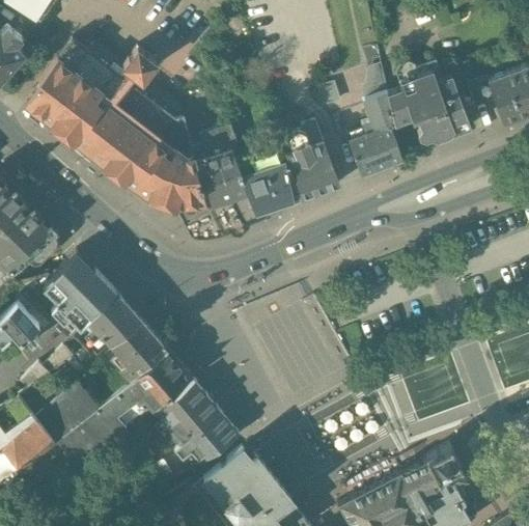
[(49,0),(1,0),(0,2),(0,9),(31,29),(49,0)]
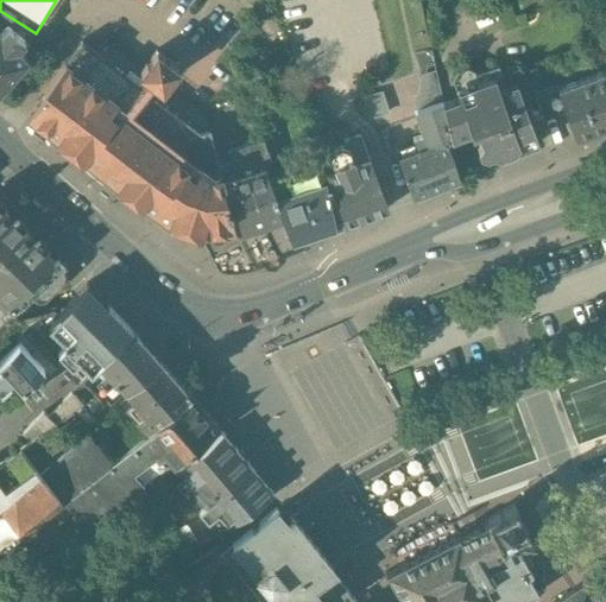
[(2,46),(0,44),(0,102),(7,109),(27,87),(19,80),(29,69),(18,61),(26,51),(10,37),(2,46)]
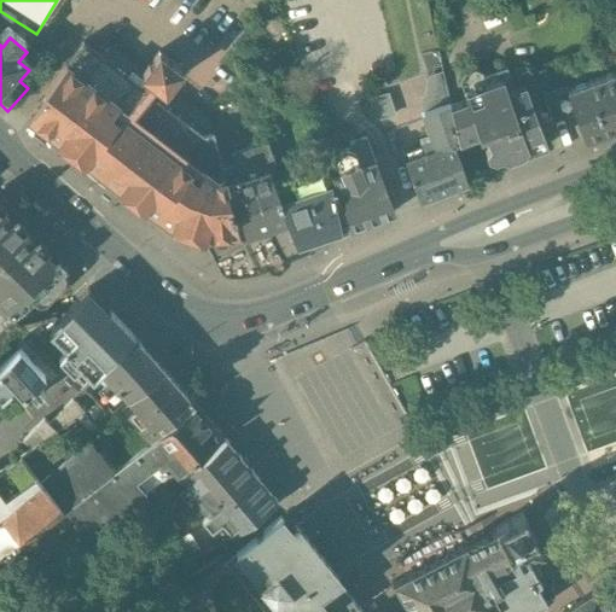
[(103,63),(87,51),(47,102),(51,105),(33,128),(47,140),(60,150),(59,151),(74,163),(87,173),(88,172),(104,184),(122,197),(121,199),(135,210),(146,219),(147,216),(174,234),(174,237),(186,242),(207,249),(208,246),(228,244),(240,243),(242,245),(243,244),(230,199),(231,199),(225,181),(227,181),(226,178),(216,141),(208,144),(103,63)]
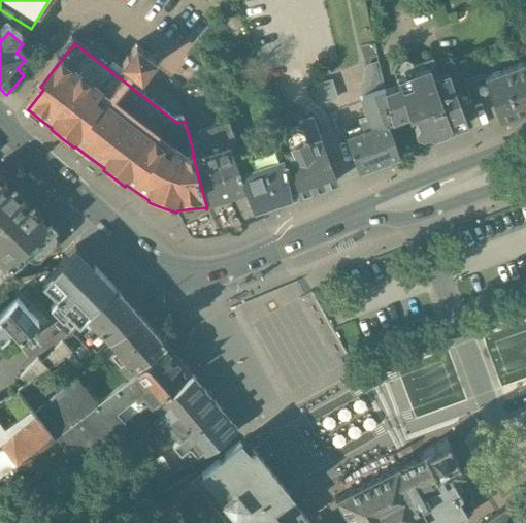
[(126,68),(95,44),(88,54),(177,123),(185,121),(182,111),(144,82),(126,68)]
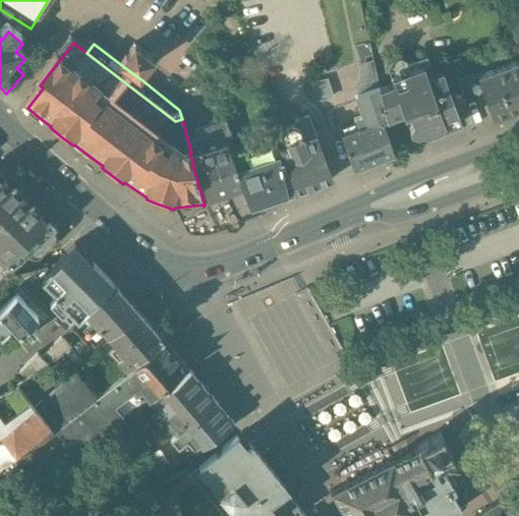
[(155,64),(137,51),(124,67),(142,80),(155,64)]
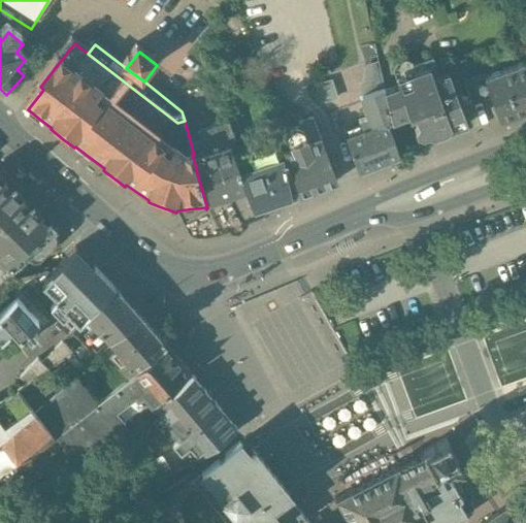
[(449,76),(441,79),(435,62),(415,69),(414,66),(406,63),(397,66),(394,73),(399,90),(387,94),(394,126),(411,120),(409,125),(412,131),(416,132),(418,139),(424,142),(430,140),(436,143),(449,138),(452,132),(457,135),(470,130),(451,76),(445,59),(442,59),(449,76)]
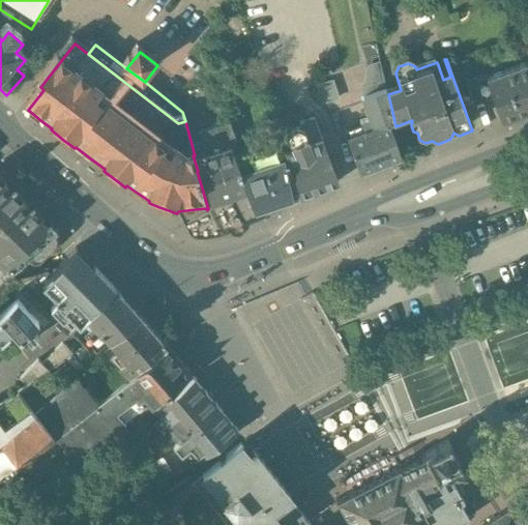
[(490,82),(489,83),(496,103),(504,125),(527,116),(527,68),(490,82)]
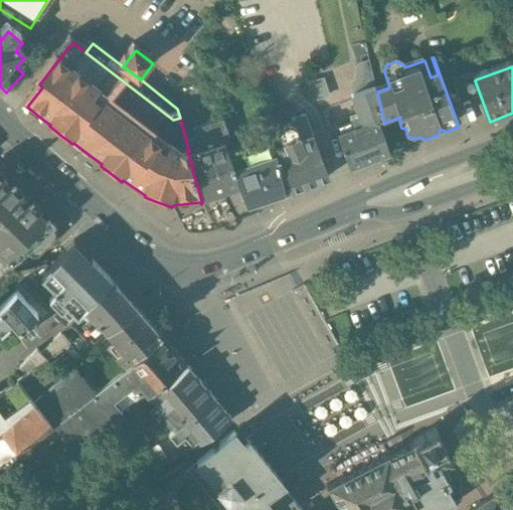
[(372,71),(359,74),(355,99),(377,91),(372,71)]
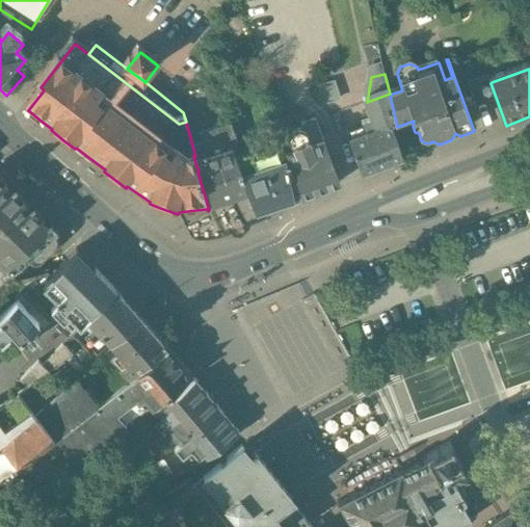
[(491,79),(470,87),(478,110),(498,103),(491,83),(492,82),(491,79)]
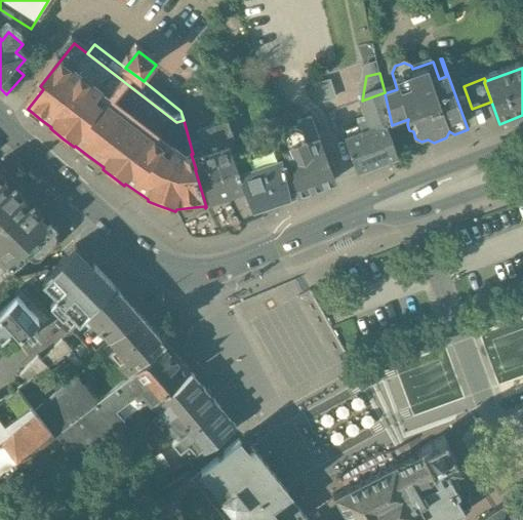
[(332,84),(321,86),(324,107),(336,105),(332,84)]
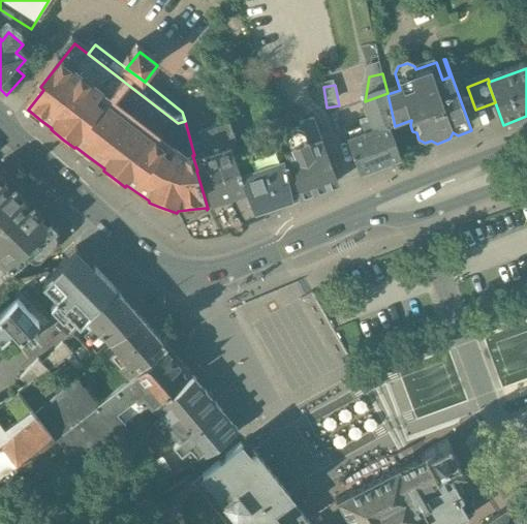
[(365,101),(372,123),(362,127),(365,136),(348,143),(362,178),(402,162),(390,128),(395,126),(388,94),(388,93),(365,101)]
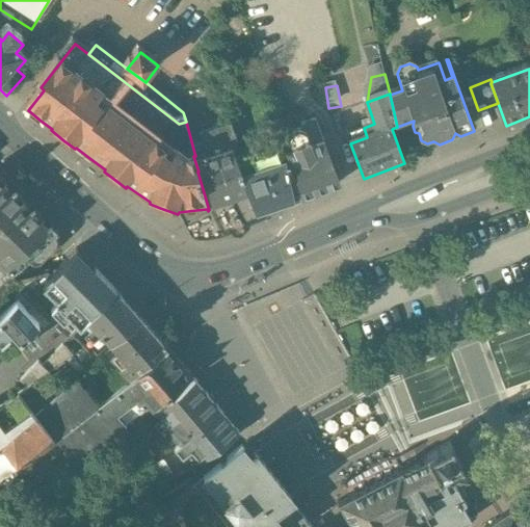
[(319,128),(305,133),(306,137),(311,150),(325,145),(319,128)]
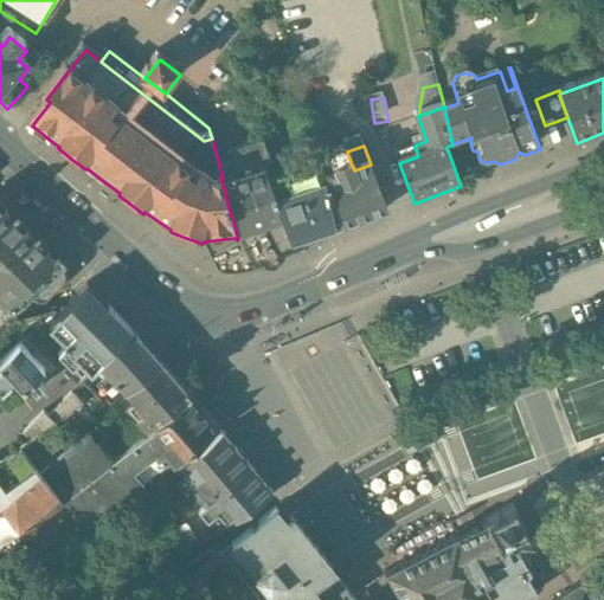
[(265,148),(229,161),(231,171),(222,174),(223,178),(220,178),(226,195),(225,195),(238,239),(284,223),(271,187),(272,169),(265,148)]
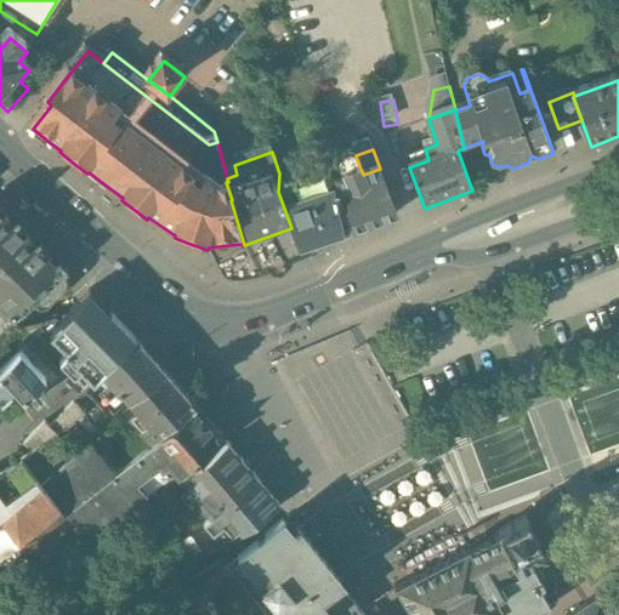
[(363,175),(357,160),(350,157),(345,159),(341,166),(346,181),(333,186),(345,240),(398,220),(398,217),(397,217),(380,172),(381,172),(380,169),(363,175)]
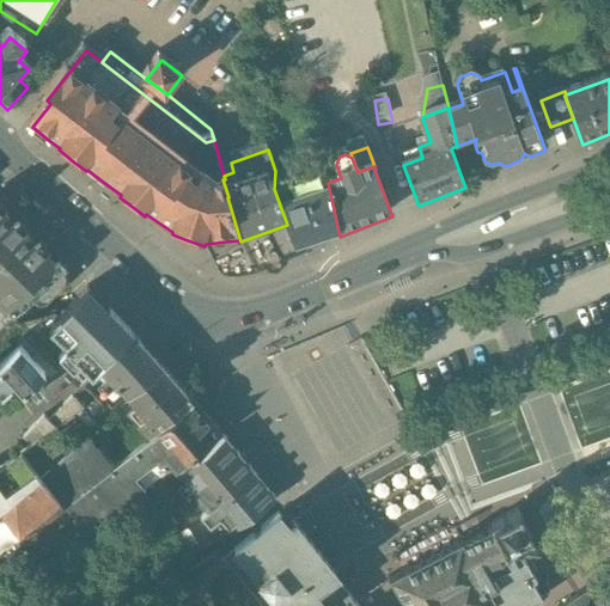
[(324,171),(274,189),(287,225),(290,230),(298,251),(323,242),(323,243),(340,237),(328,183),(324,171)]
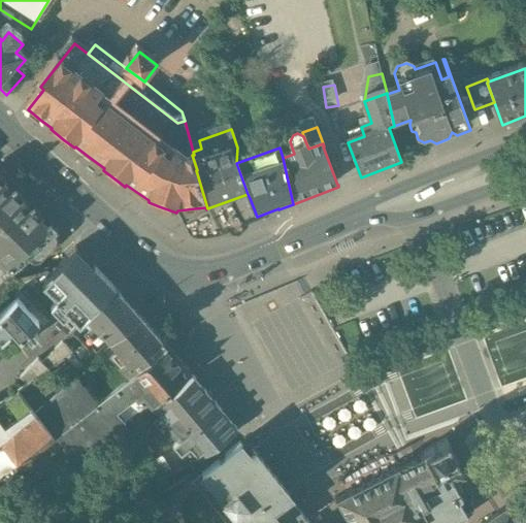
[(9,193),(0,183),(0,266),(13,281),(30,266),(34,270),(41,270),(60,253),(60,244),(56,240),(57,239),(29,213),(9,193)]
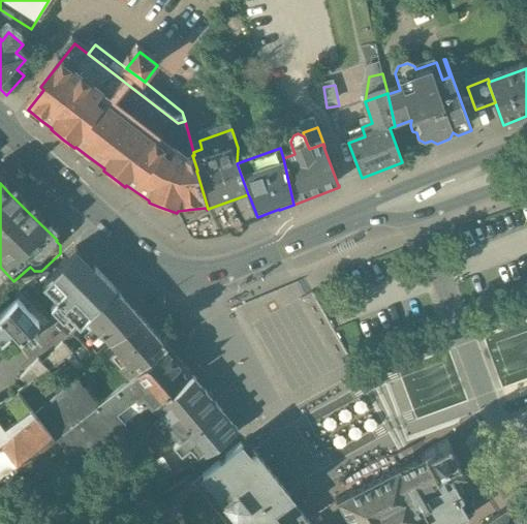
[(218,218),(189,233),(195,246),(224,230),(218,218)]
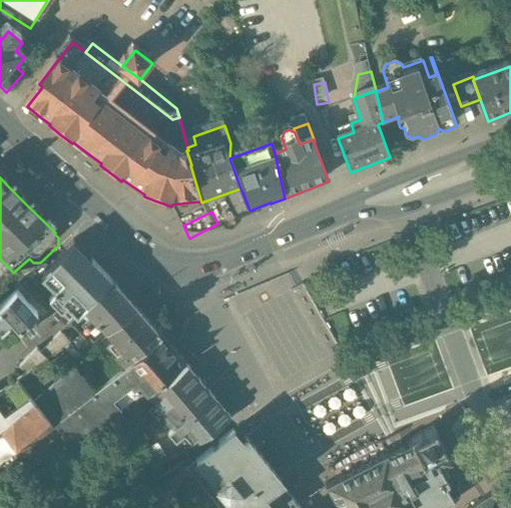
[(329,242),(331,248),(347,242),(344,235),(329,242)]
